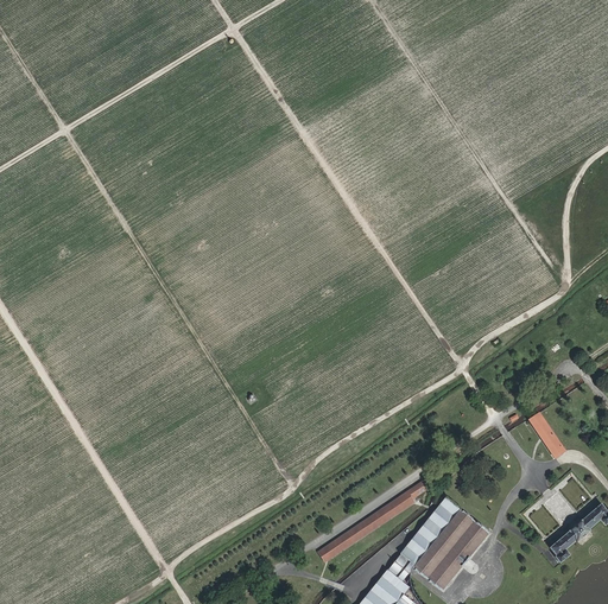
[(245,394),(251,402),(258,396),(253,389),(245,394)]
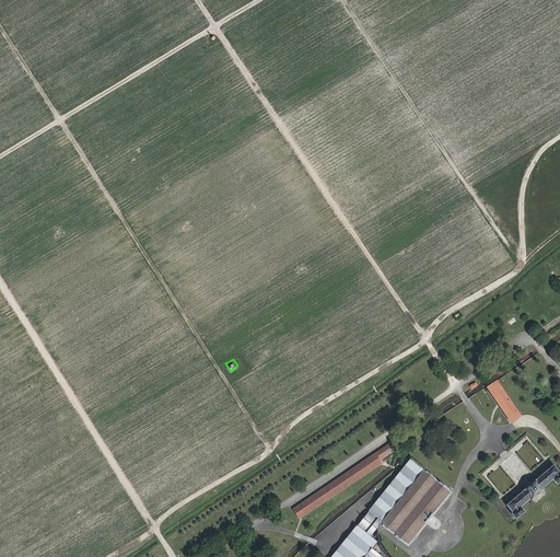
[(522,416),(494,378),(483,384),(511,424),(522,416)]
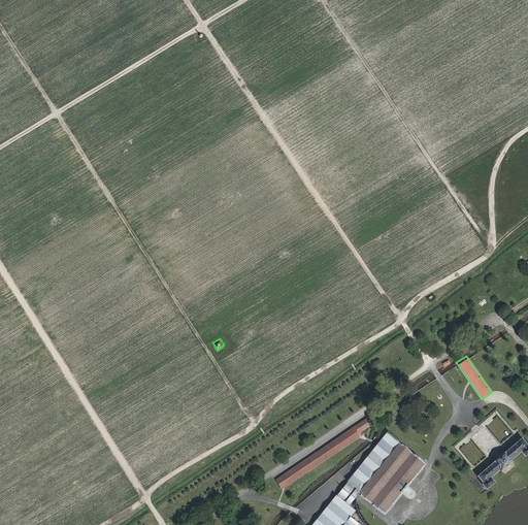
[(370,413),(356,422),(361,429),(374,421),(370,413)]
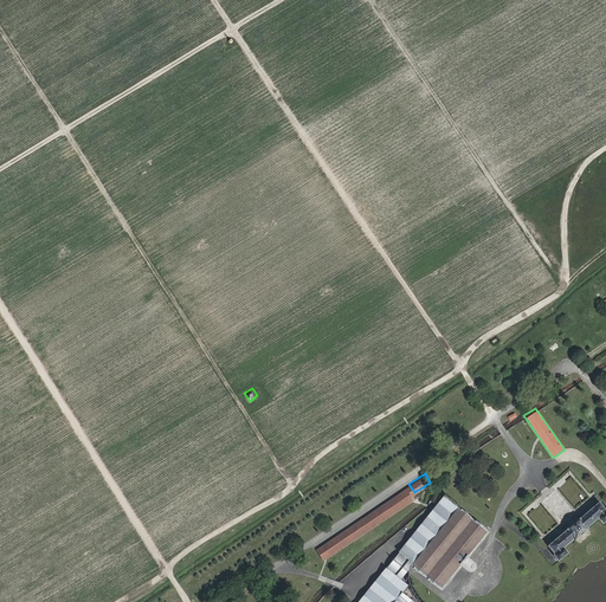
[(414,492),(408,484),(317,545),(326,557),(417,496),(414,492)]
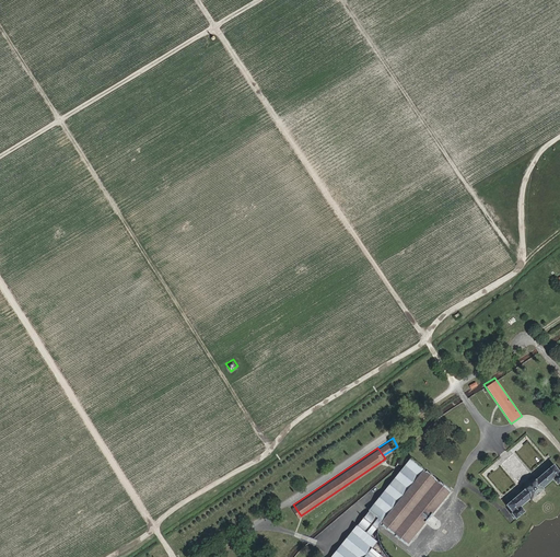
[(450,489),(409,457),(368,511),(381,522),(407,543),(450,489)]
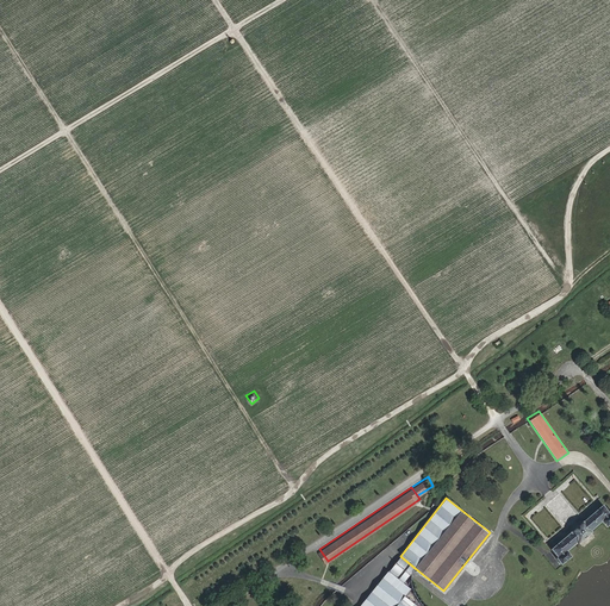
[(609,528),(609,526),(609,510),(605,504),(578,525),(551,548),(564,563),(573,556),(568,550),(604,520),(609,528)]
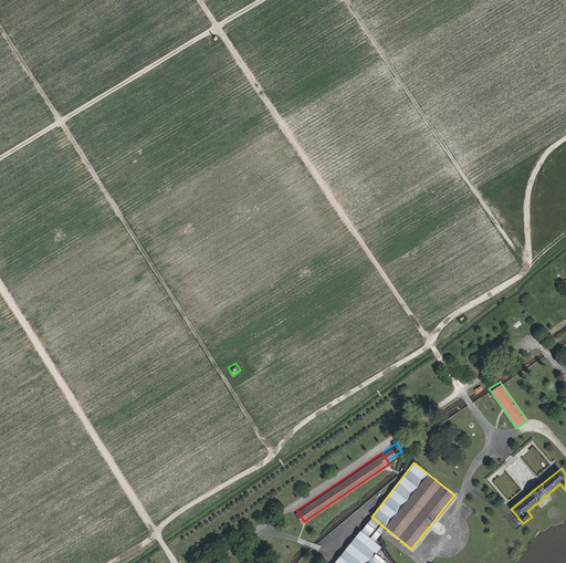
[(378,488),(367,499),(370,502),(381,491),(378,488)]
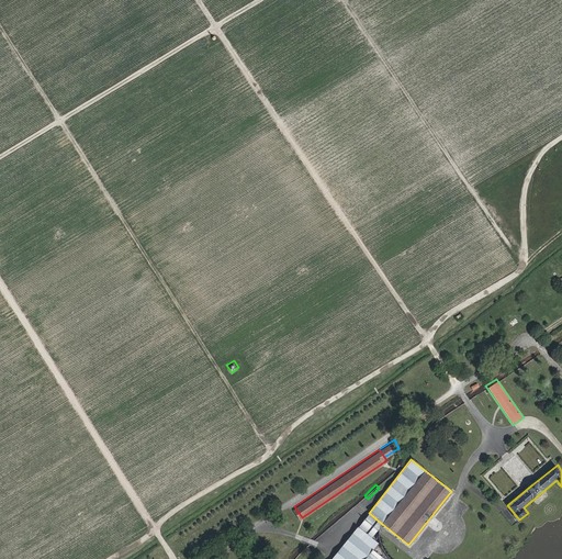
[(369,513),(360,523),(374,534),(382,524),(369,513)]
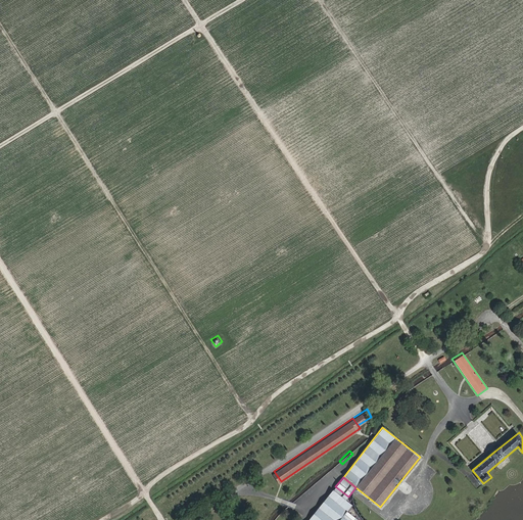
[(346,499),(348,497),(335,486),(333,489),(346,499)]
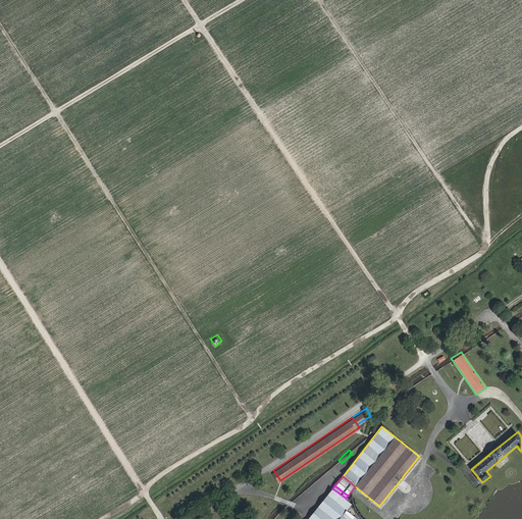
[(302,487),(293,496),(297,501),(306,492),(302,487)]
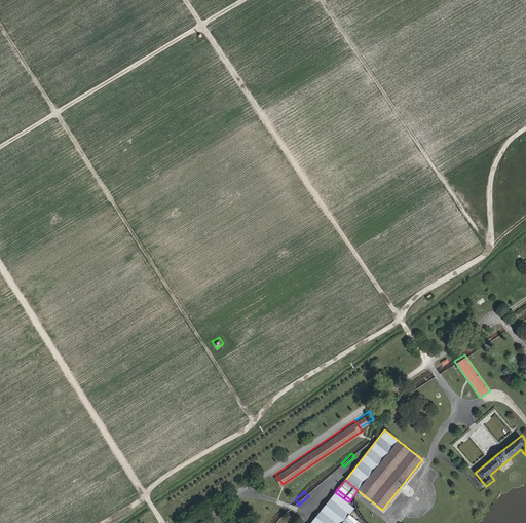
[(362,522),(349,513),(354,507),(348,501),(335,492),(310,522),(362,522)]
